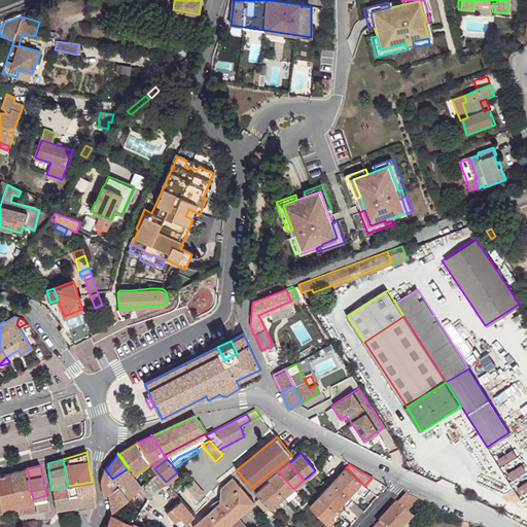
[(346,467),(331,482),(347,496),(355,489),(361,482),(346,467)]
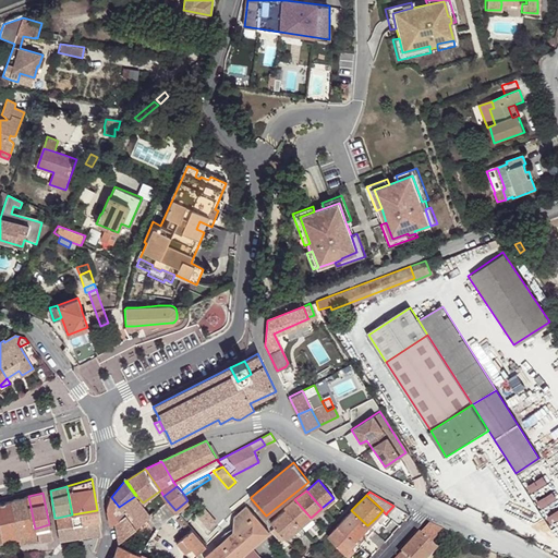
[(14,500),(11,501),(19,536),(20,535),(36,532),(35,529),(28,496),(14,500)]
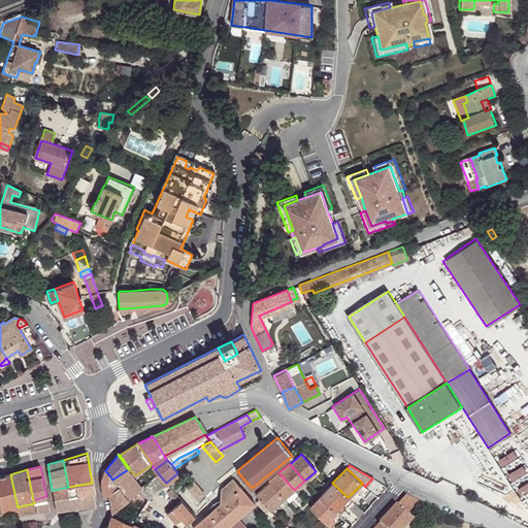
[(108,495),(108,496),(109,501),(121,491),(128,500),(136,494),(139,491),(142,488),(136,481),(134,476),(131,474),(132,473),(128,469),(112,480),(117,487),(108,495)]
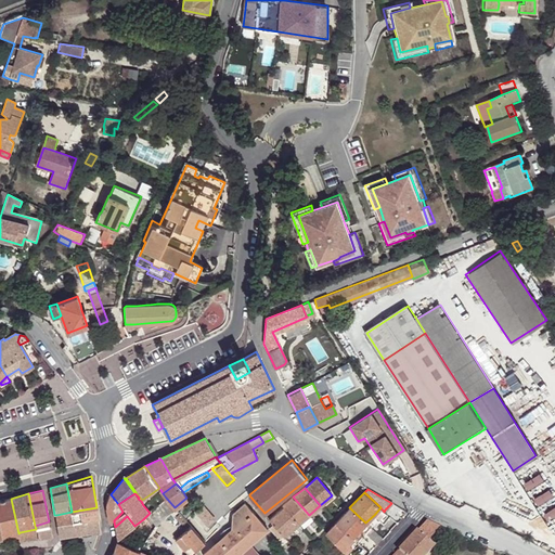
[(111,525),(114,521),(114,520),(123,512),(118,504),(111,494),(106,502),(106,506),(107,511),(111,525)]
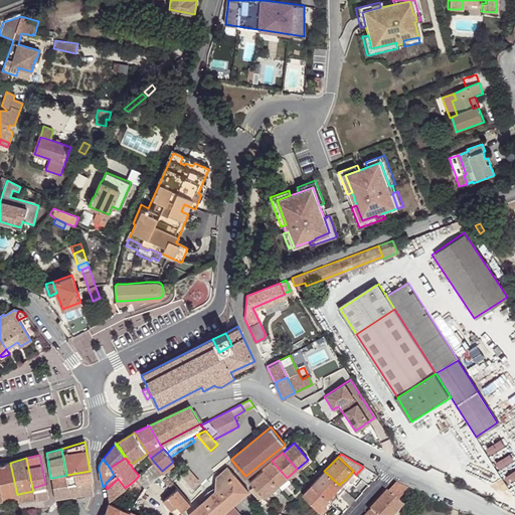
[(263,469),(264,471),(277,486),(287,478),(272,461),(263,469)]
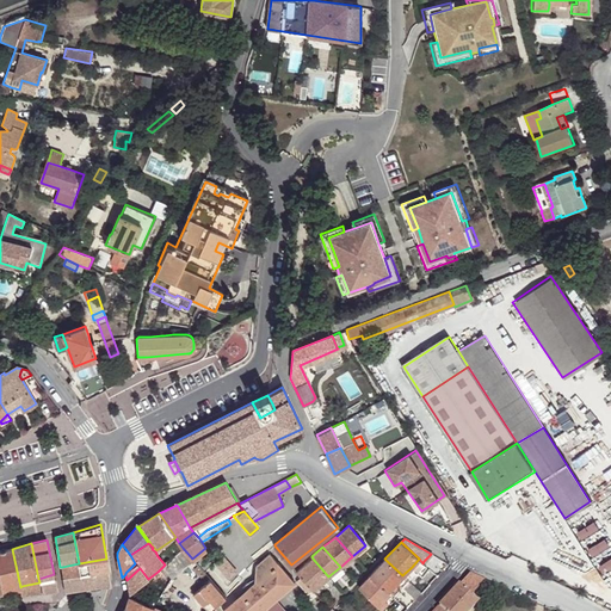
[(192,559),(183,548),(172,557),(165,565),(161,568),(171,579),(189,565),(191,568),(193,567),(197,563),(192,559)]
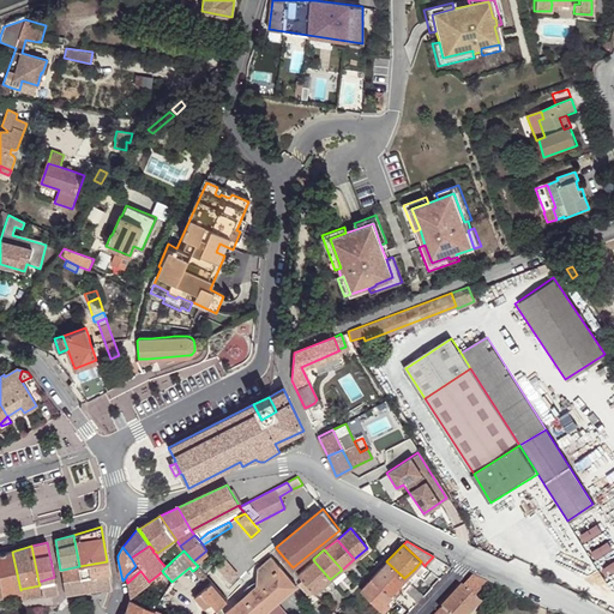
[(0,575),(2,593),(12,591),(14,599),(23,597),(22,589),(20,590),(12,552),(0,554),(0,575)]
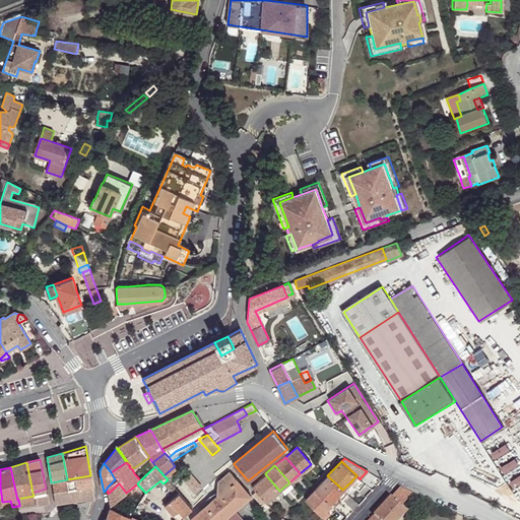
[(231,471),(218,481),(216,497),(213,499),(214,501),(191,519),(223,519),(252,497),(231,471)]
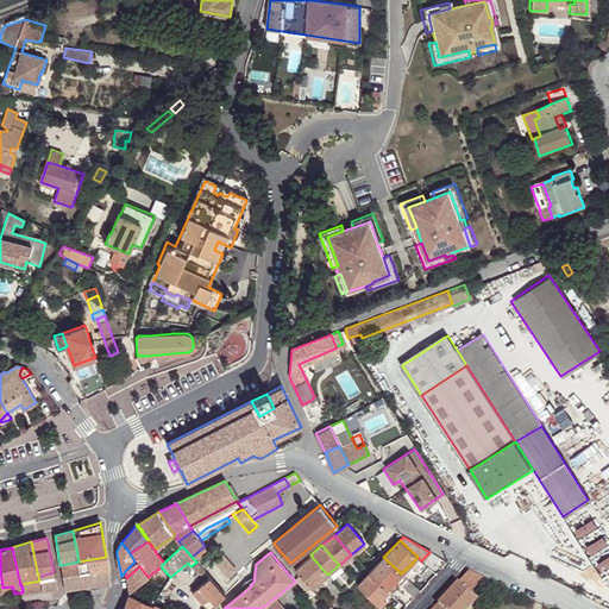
[(434,556),(429,552),(422,559),(427,564),(434,556)]
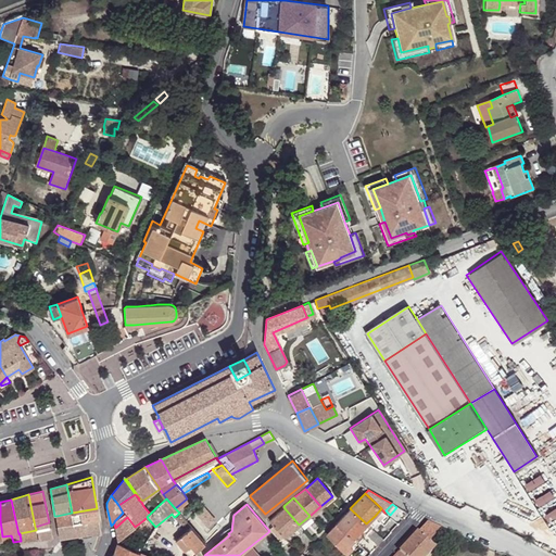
[(72,513),(74,523),(100,519),(97,508),(72,513)]
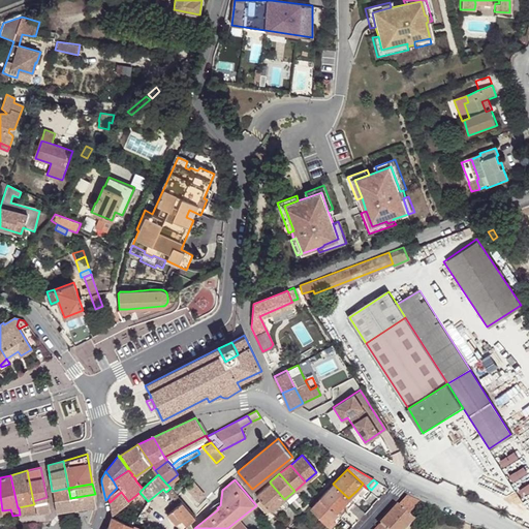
[(271,484),(257,495),(261,500),(265,503),(271,510),(284,499),(271,484)]
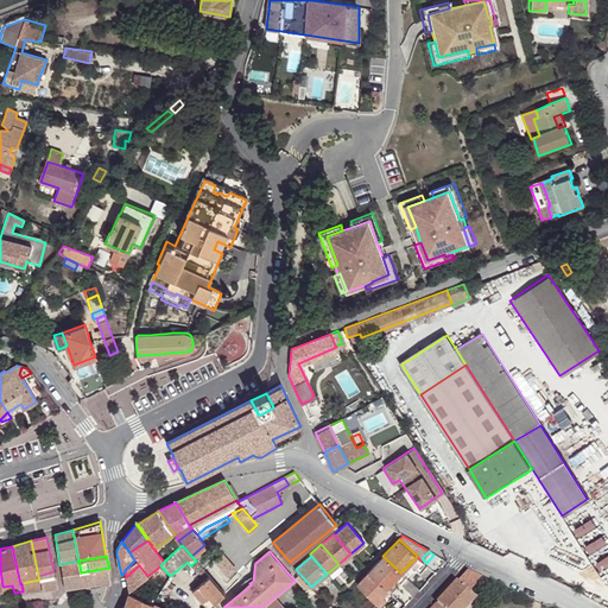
[(400,572),(382,556),(368,571),(386,588),(400,572)]
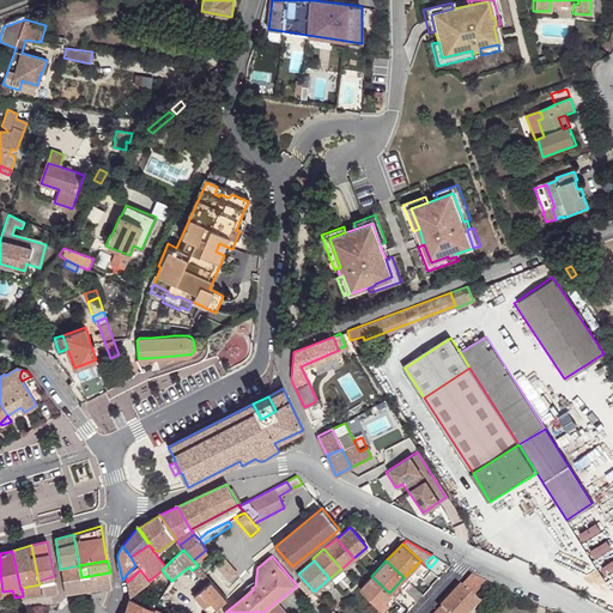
[(419,575),(426,568),(424,565),(420,560),(413,569),(419,575)]
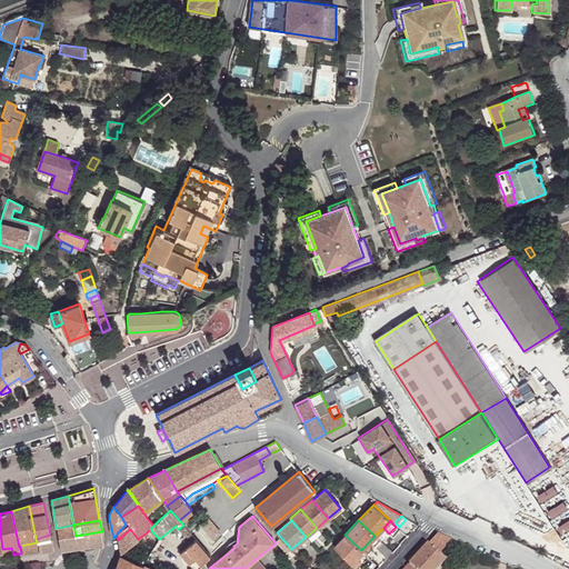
[(58,528),(58,538),(76,536),(73,525),(58,528)]
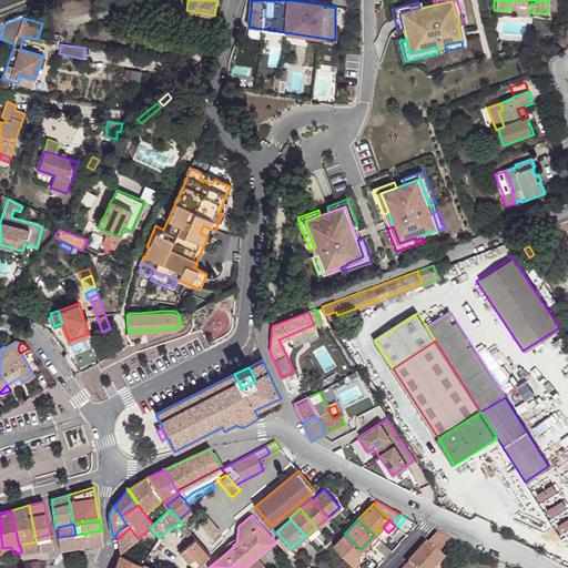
[(195,538),(189,530),(183,524),(180,527),(192,541),(195,538)]
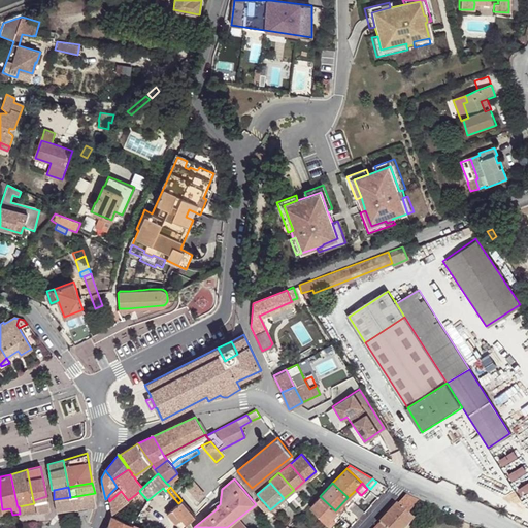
[(121,491),(109,501),(111,514),(128,500),(121,491)]
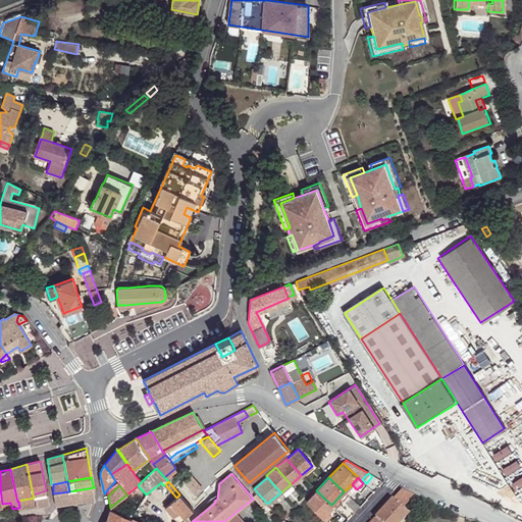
[(69,491),(71,504),(86,501),(87,502),(95,500),(94,491),(94,487),(69,491)]
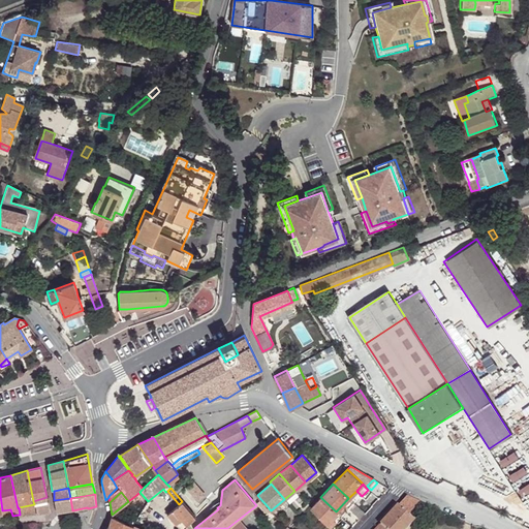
[(336,511),(320,497),(311,507),(327,524),(337,514),(336,511)]
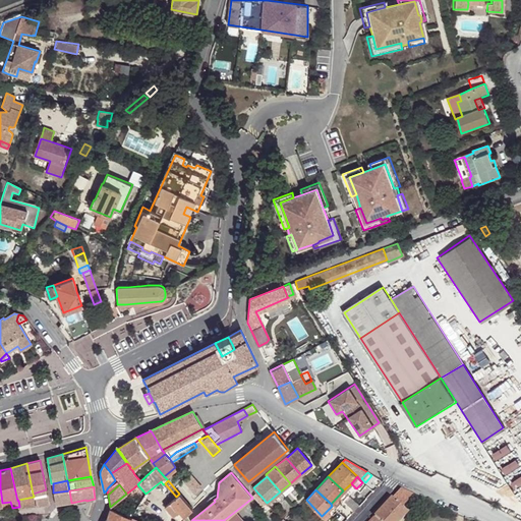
[(402,508),(412,495),(401,489),(392,499),(402,508)]
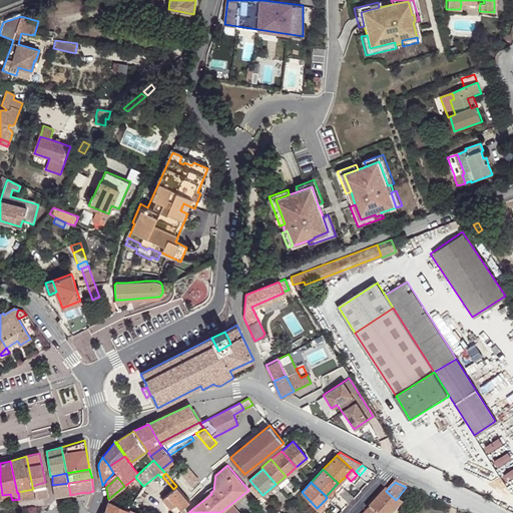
[(68,483),(52,485),(54,496),(55,495),(55,497),(70,495),(68,483)]
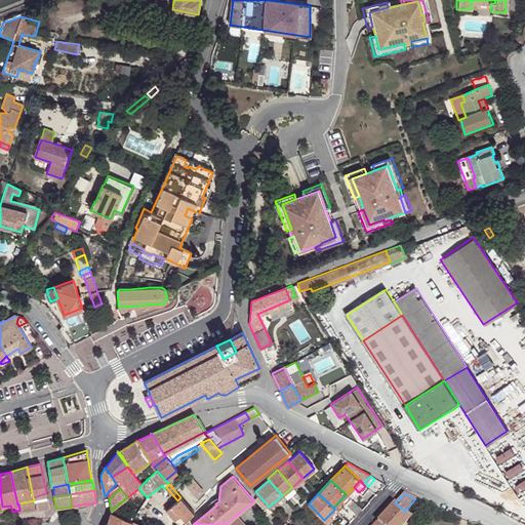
[(18,503),(19,511),(24,511),(49,507),(47,497),(34,500),(18,503)]
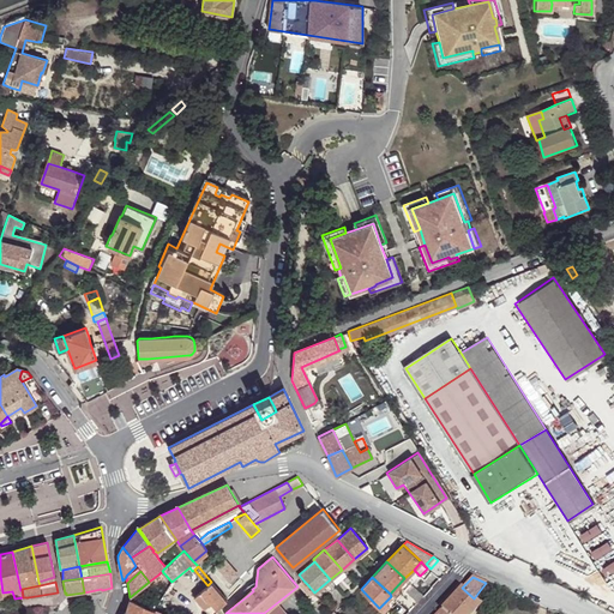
[(169,595),(176,584),(172,582),(166,593),(169,595)]
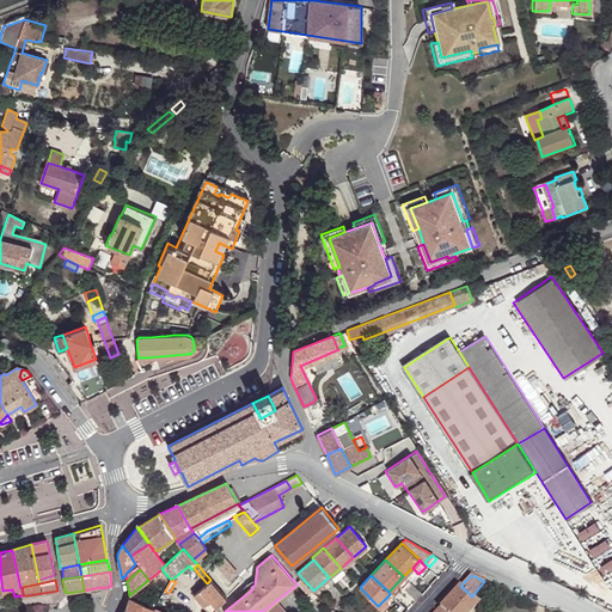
[(210,600),(216,607),(226,598),(222,593),(210,580),(207,583),(200,588),(201,591),(210,600)]
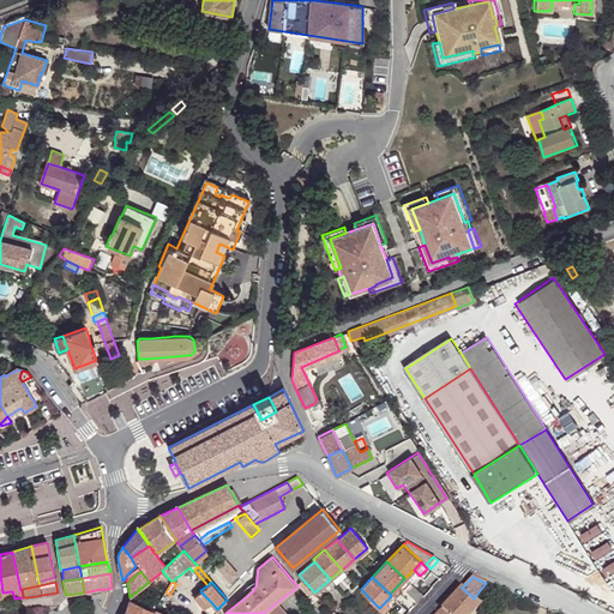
[(404,591),(417,603),(423,596),(411,584),(404,591)]
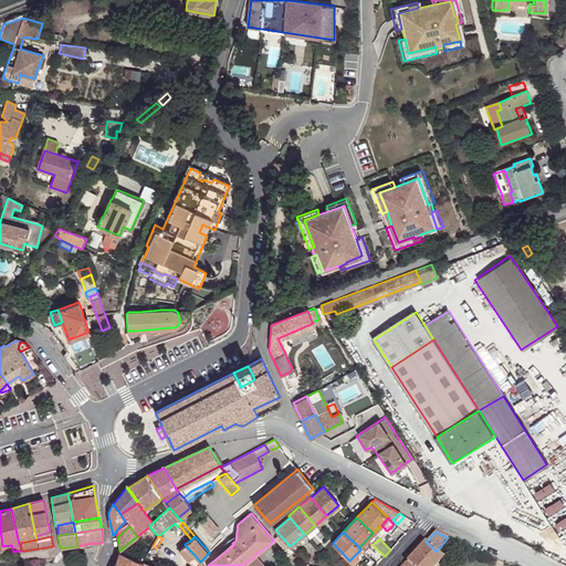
[(426,542),(407,562),(411,565),(436,565),(442,559),(443,558),(437,552),(426,542)]
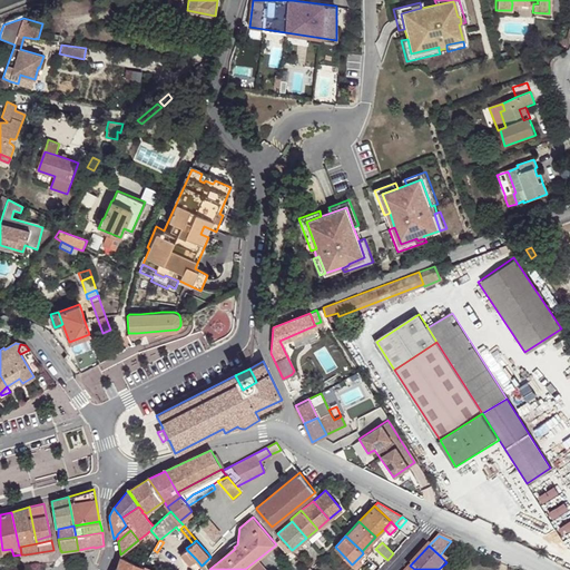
[(189,563),(196,559),(187,550),(182,554),(189,563)]
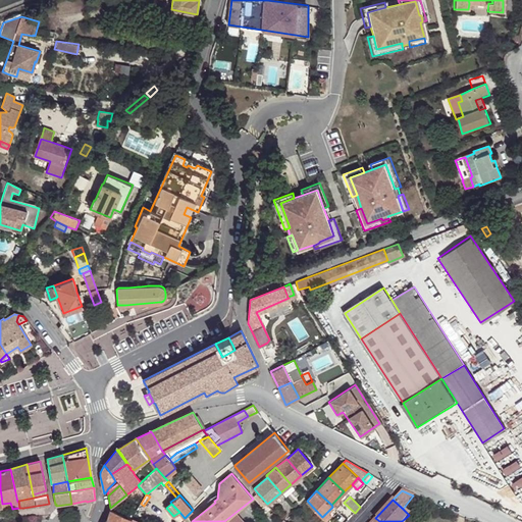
[(332,507),(322,517),(326,521),(336,510),(332,507)]
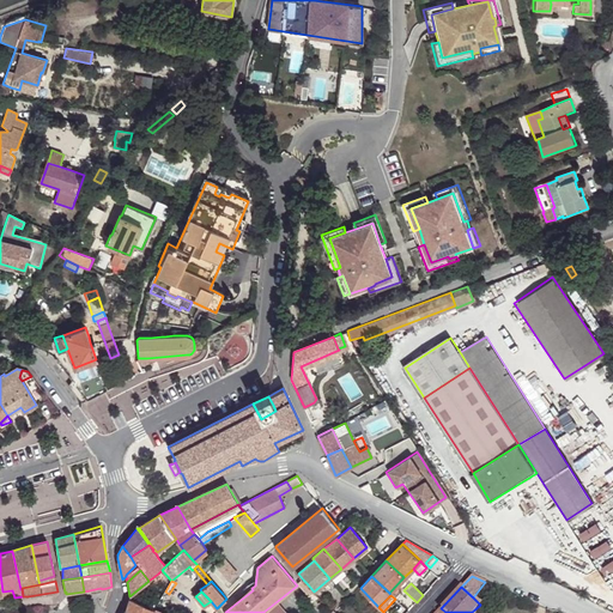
[(152,612),(155,610),(129,600),(126,610),(123,612),(152,612)]
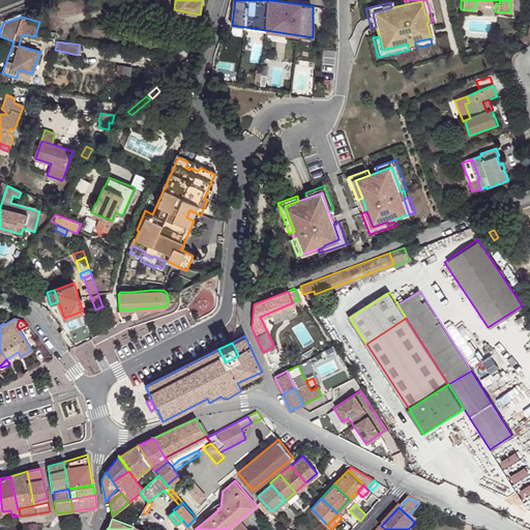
[(187,526),(182,520),(176,524),(181,529),(182,529),(185,528),(187,526)]
